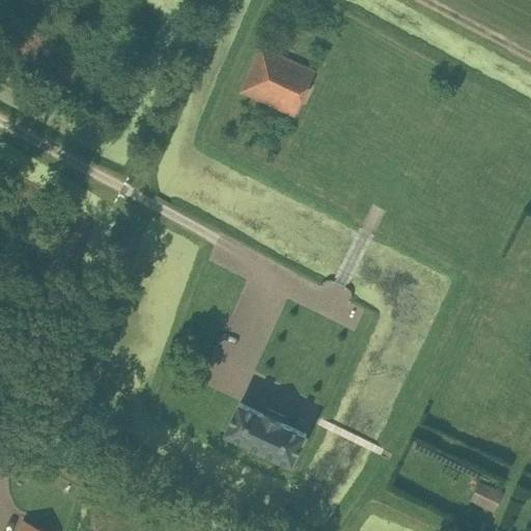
[(315,71),(262,47),(242,91),(296,115),(315,71)]
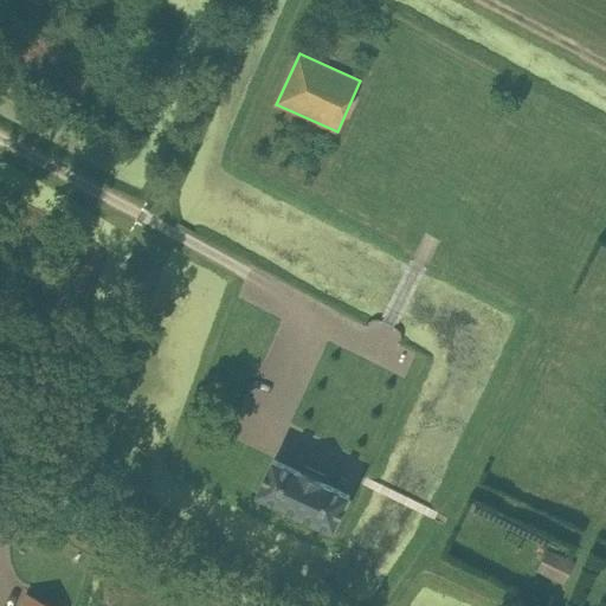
[(350,495),(275,459),(258,494),(334,530),(350,495)]
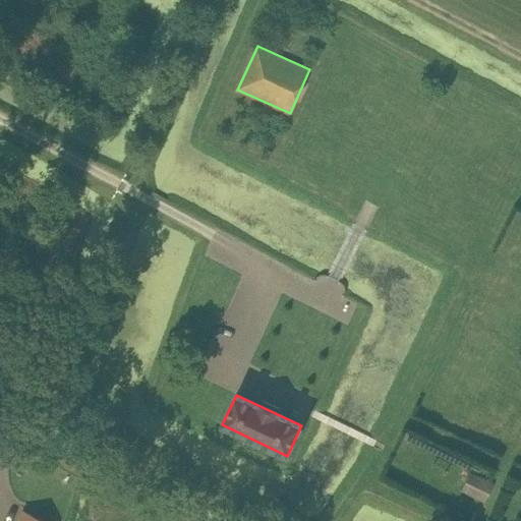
[(494,482),(470,471),(462,489),(485,502),(494,482)]
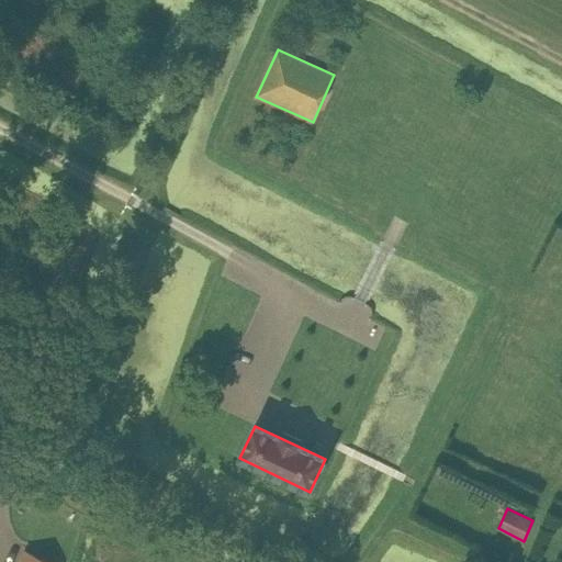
[(49,561),(25,551),(20,561),(49,561)]
